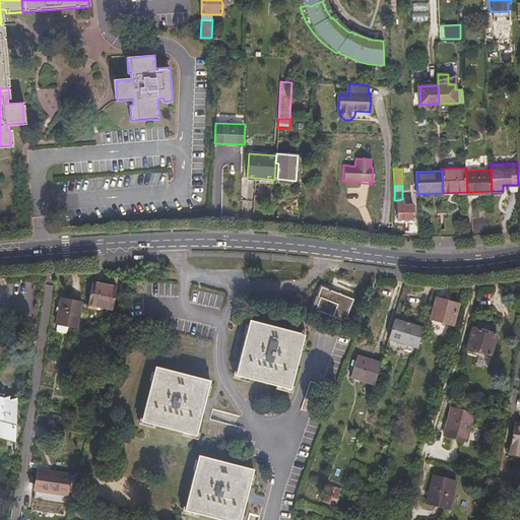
[(402,199),(398,200),(399,219),(413,218),(413,205),(405,205),(404,199),(402,199)]
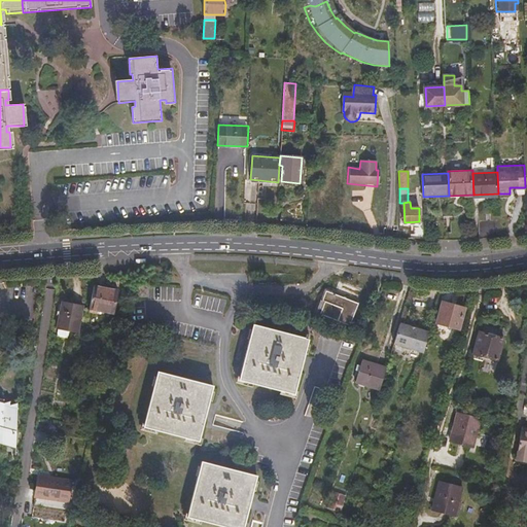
[(280,220),(289,221),(290,209),(281,208),(280,220)]
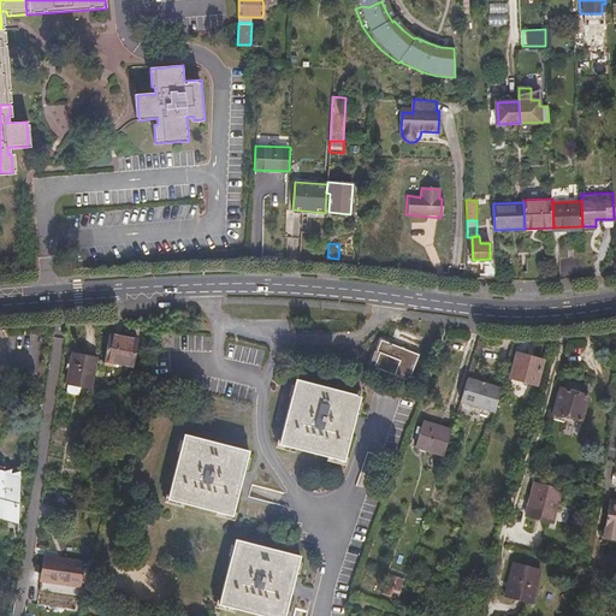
[(528,268),(555,267),(555,254),(528,255),(528,268)]
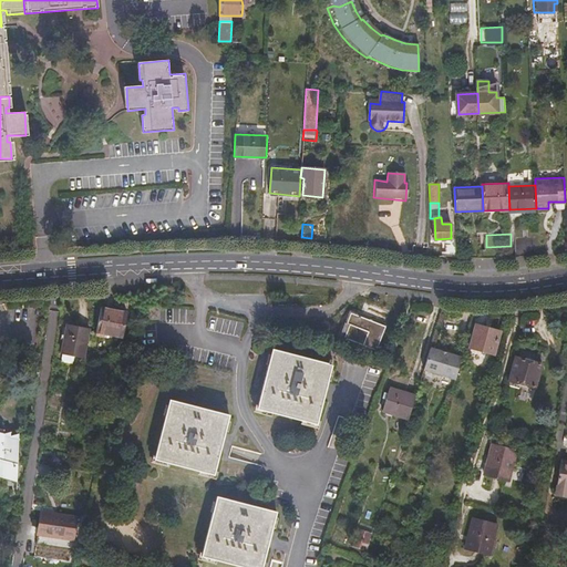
[(525,255),(538,256),(537,234),(516,236),(517,255),(525,255)]
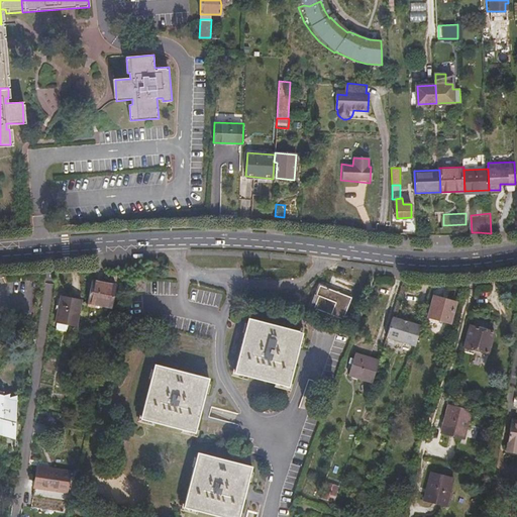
[(417,226),(417,220),(406,220),(406,230),(417,230),(417,226)]
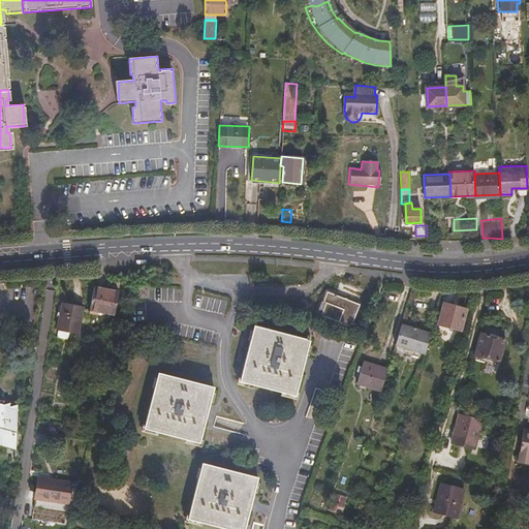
[(120,292),(96,287),(91,310),(102,312),(115,315),(120,292)]
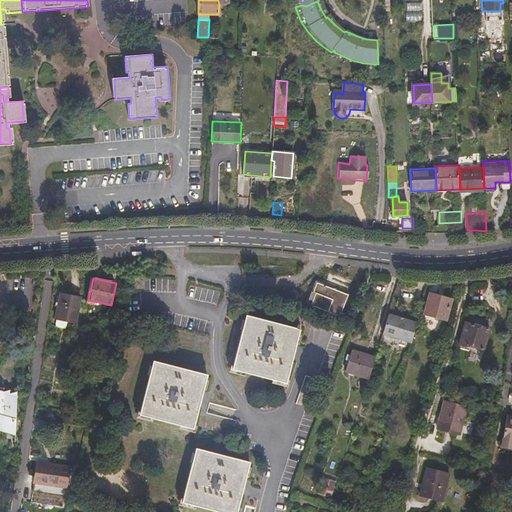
[(143,279),(132,279),(132,289),(144,289),(143,279)]
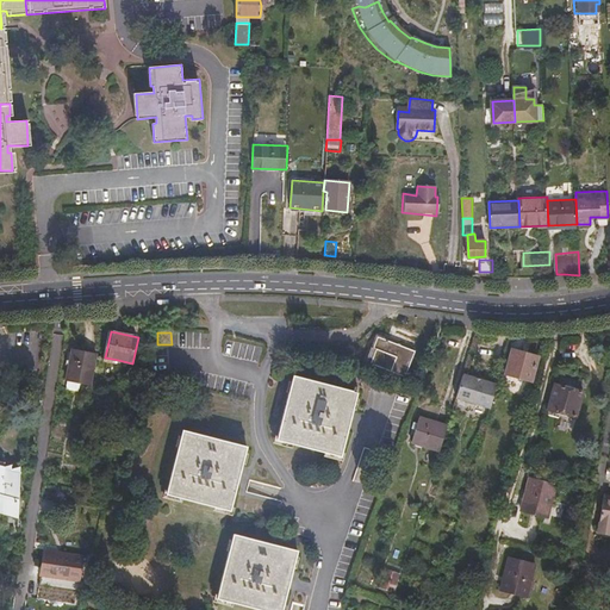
[(417,348),(379,334),(374,346),(377,347),(372,361),(408,374),(417,348)]
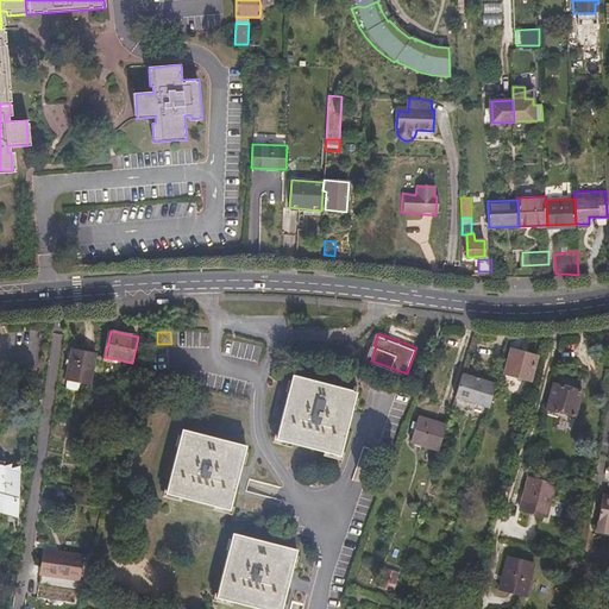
[(74,349),(68,378),(81,381),(92,383),(98,353),(74,349)]
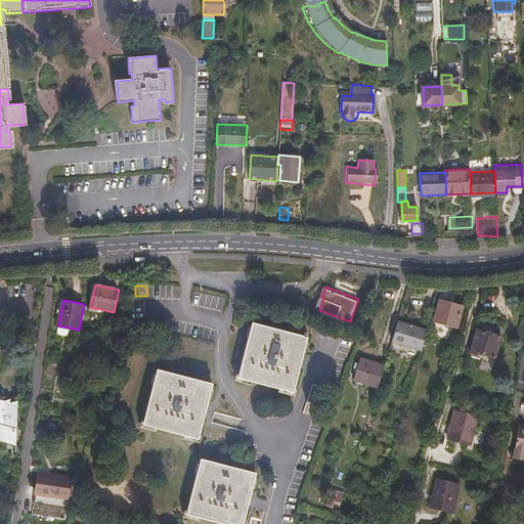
[(462,306),(440,300),(434,320),(456,326),(462,306)]
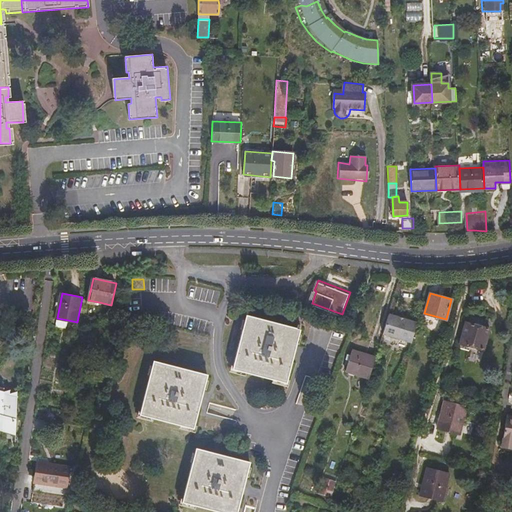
[(286,379),(300,327),(247,313),(233,366),(286,379)]
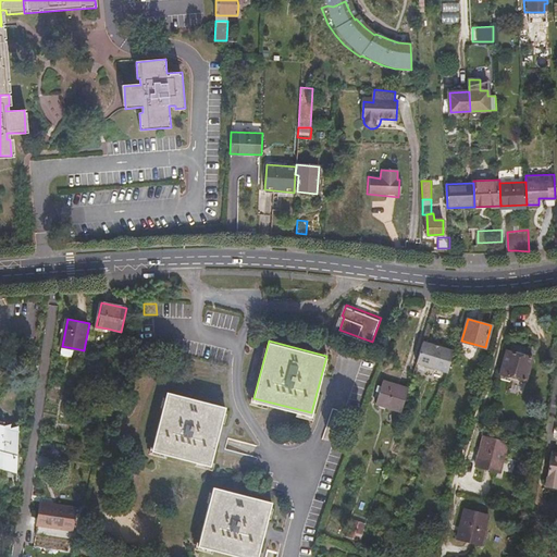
[(453,351),(422,343),(416,364),(447,373),(453,351)]
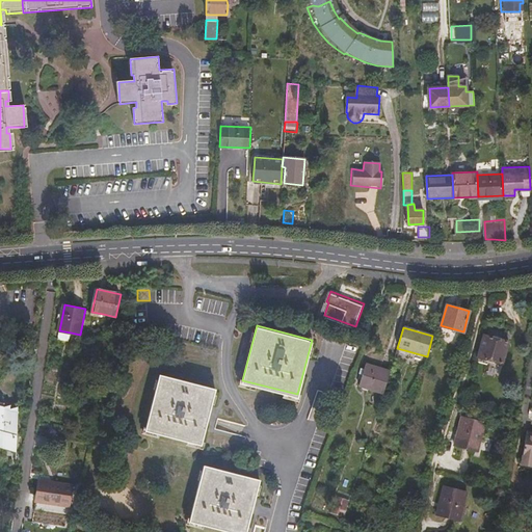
[(71,333),(59,330),(58,337),(61,341),(67,342),(70,340),(71,333)]
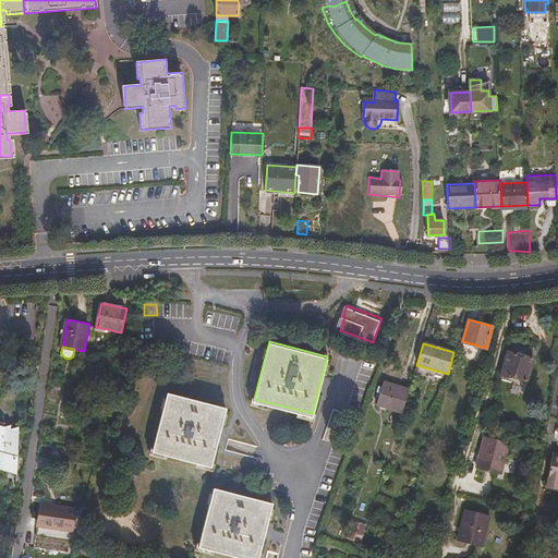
[(500,375),(512,378),(526,383),(533,359),(507,352),(500,375)]
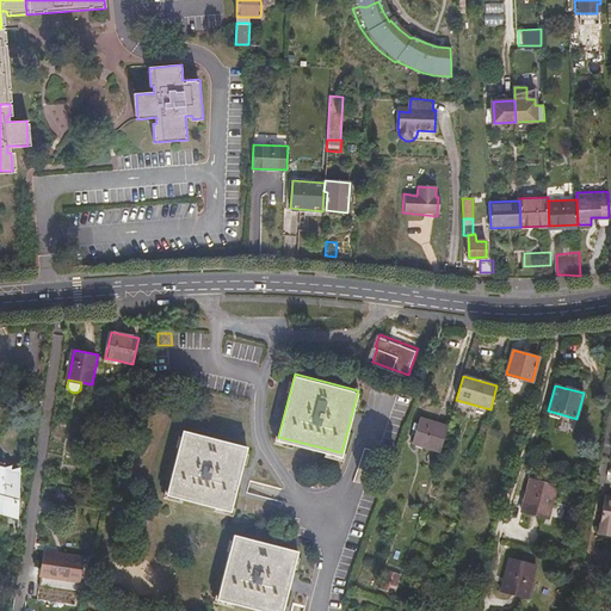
[(413,443),(440,451),(448,427),(420,419),(413,443)]
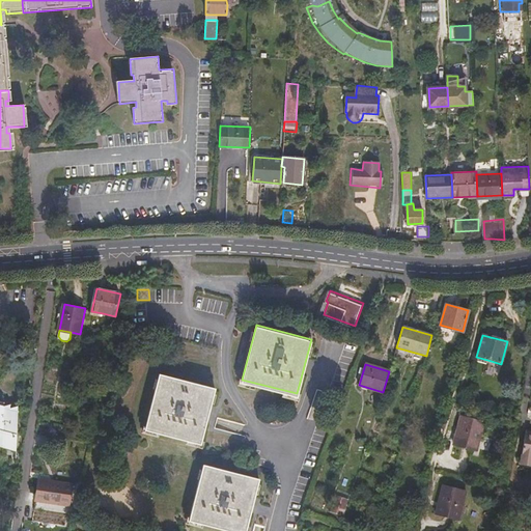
[(200,442),(216,386),(160,371),(145,427),(200,442)]
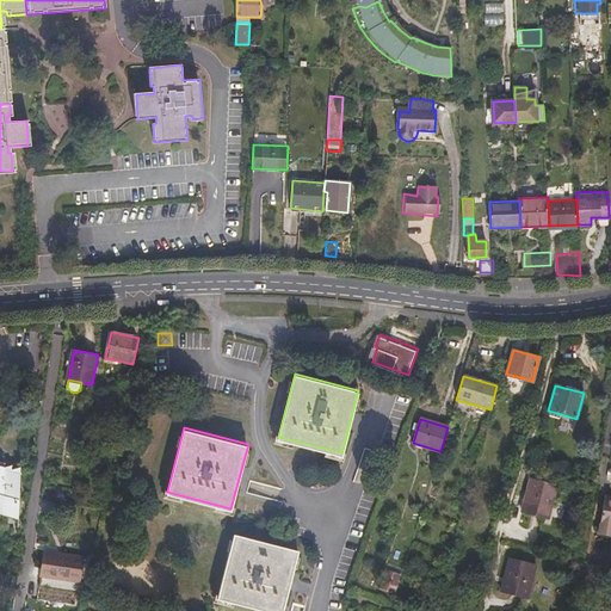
[(20,474),(0,467),(0,514),(19,520),(20,474)]
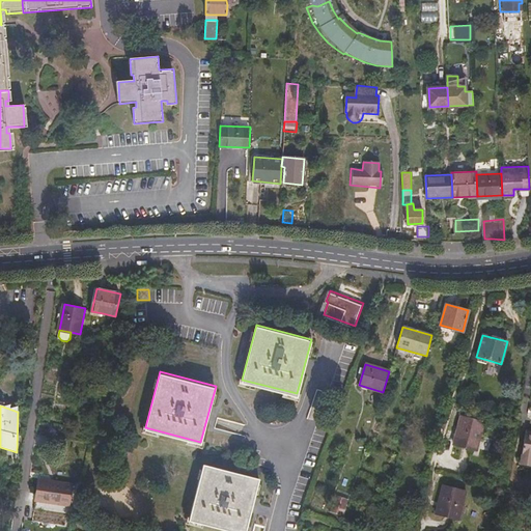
[(483,424),(460,418),(453,445),(475,452),(483,424)]
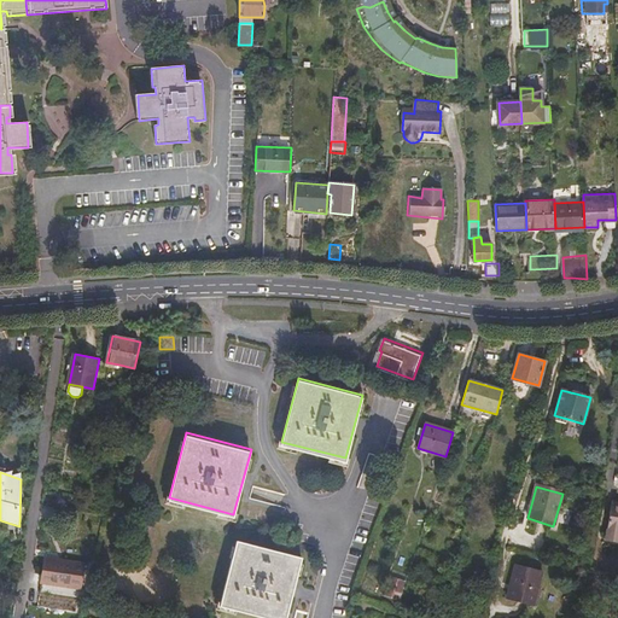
[(617,506),(612,506),(607,541),(611,546),(617,547),(617,506)]
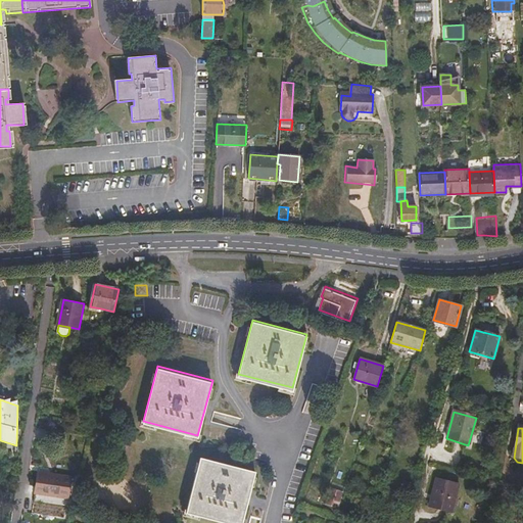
[(235,522),(240,522),(254,469),(200,455),(186,510),(235,522)]
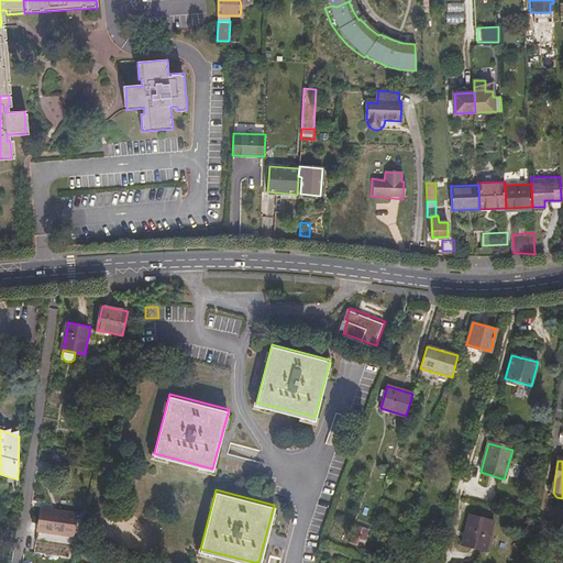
[(43,506),(40,529),(75,536),(79,512),(43,506)]
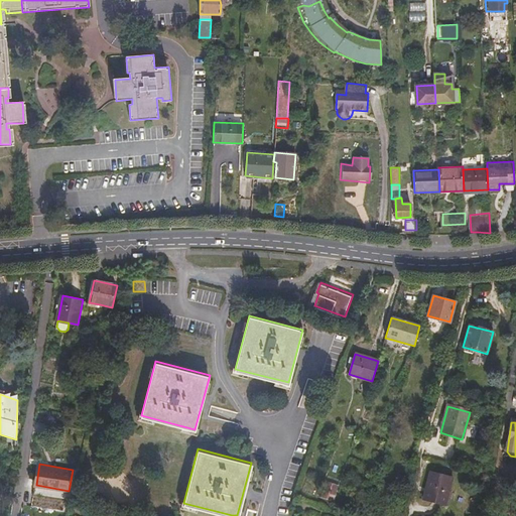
[(443,505),(452,479),(430,473),(422,499),(443,505)]
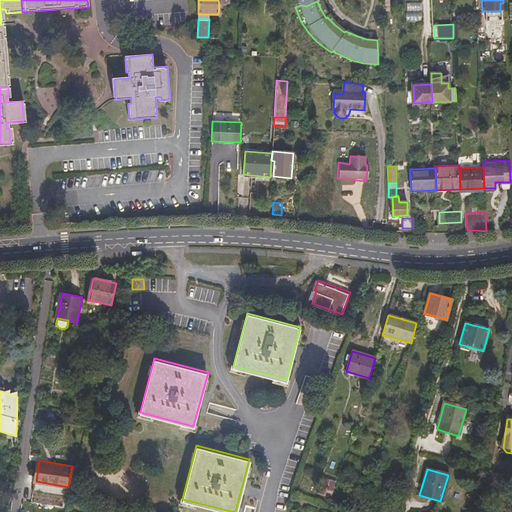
[(320,492),(331,496),(336,483),(324,480),(320,492)]
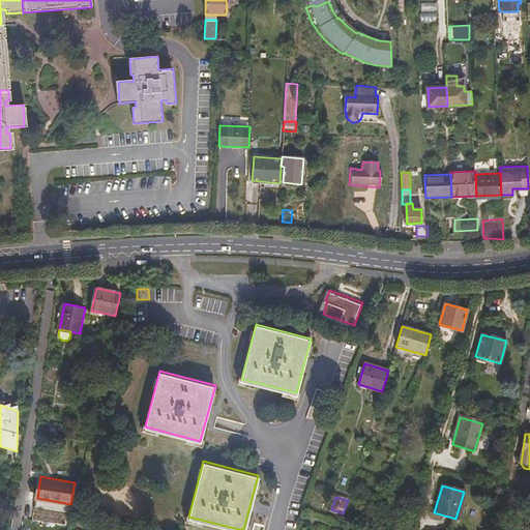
[(367,529),(376,529),(380,518),(372,516),(367,529)]
